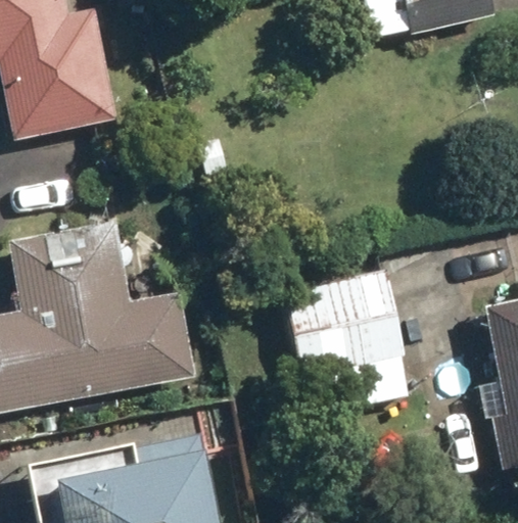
[(0,0),(0,64),(1,64),(16,140),(119,120),(96,11),(68,16),(65,0),(0,0)]
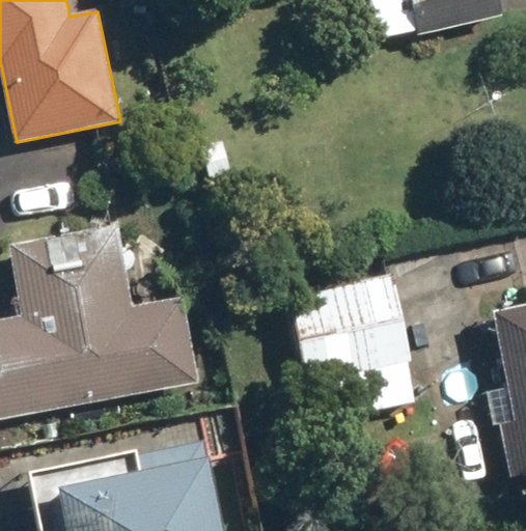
[(369,0),(379,43),(502,18),(498,0),(369,0)]
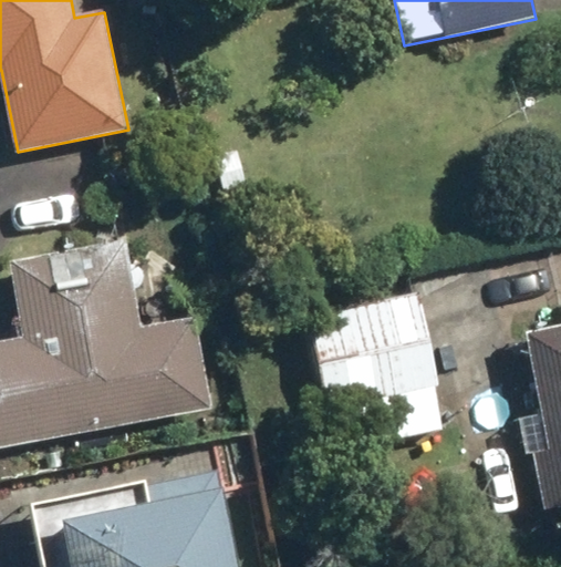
[(0,340),(0,447),(211,410),(195,319),(139,329),(124,241),(11,263),(24,337),(0,340)]
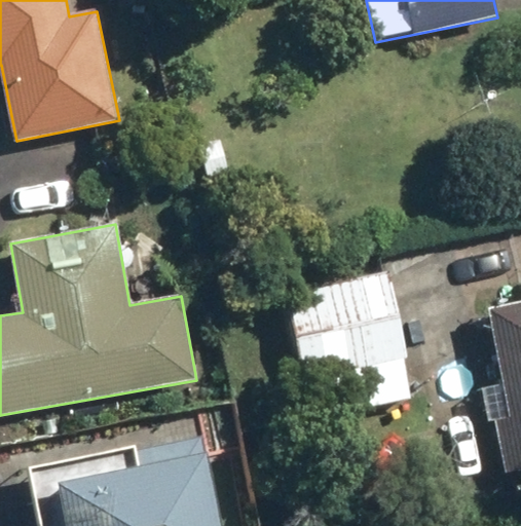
[(311,419),(417,401),(389,270),(286,294),(311,419)]
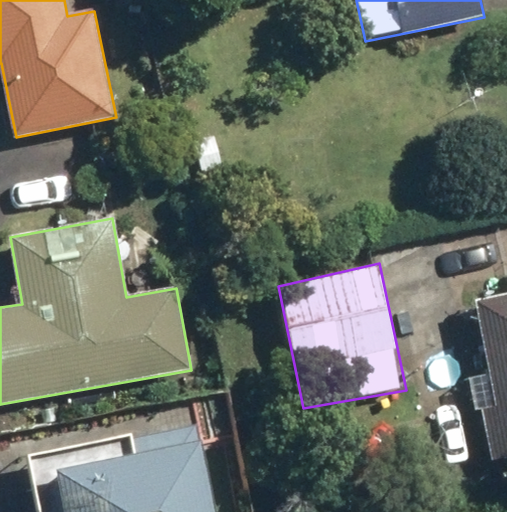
[(481,412),(492,461),(506,457),(506,295),(477,302),(499,408),(481,412)]
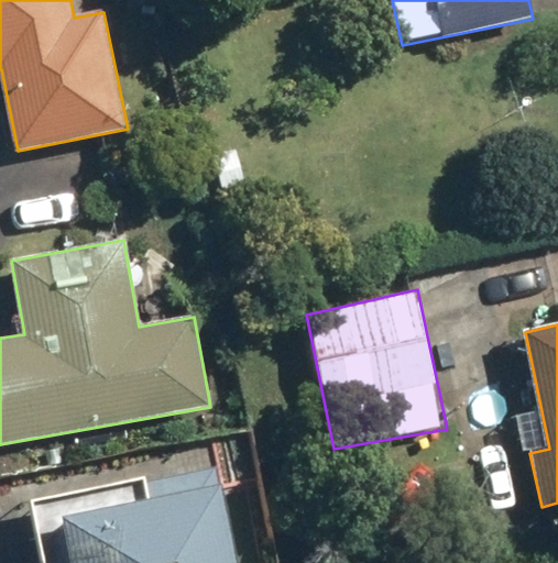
[(236,562),(216,465),(144,479),(149,501),(52,520),(61,562),(236,562)]
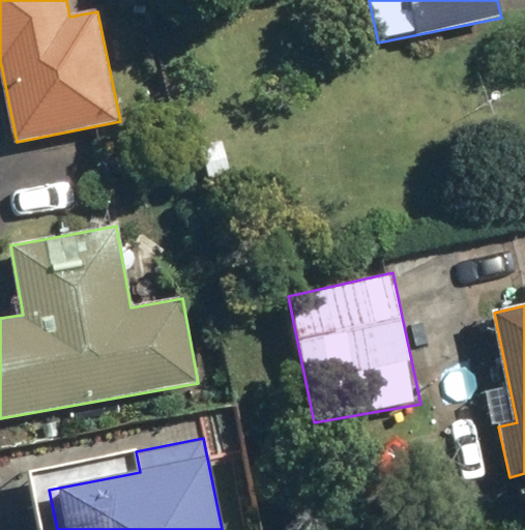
All buildings are outlined.
